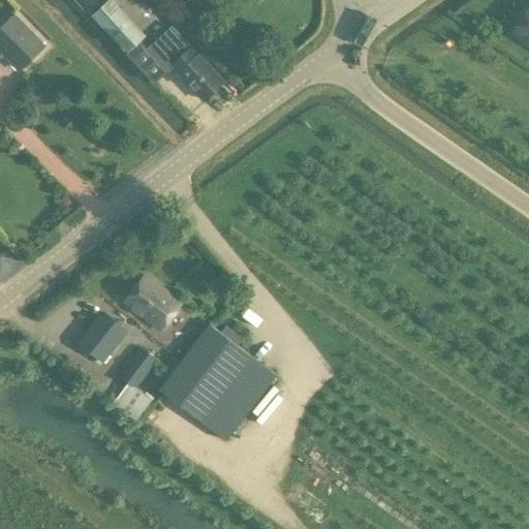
[(146,36),(112,0),(107,0),(91,17),(99,26),(126,55),(146,36)]
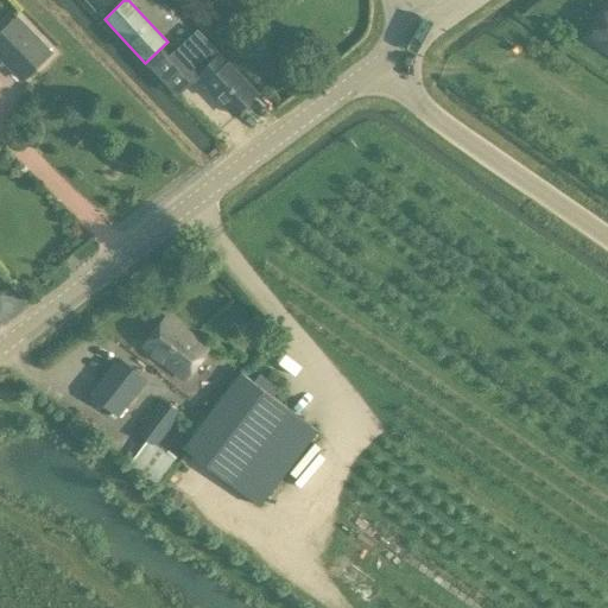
[(596,30),(590,37),(607,49),(607,11),(607,13),(605,12),(594,29),(596,30)]
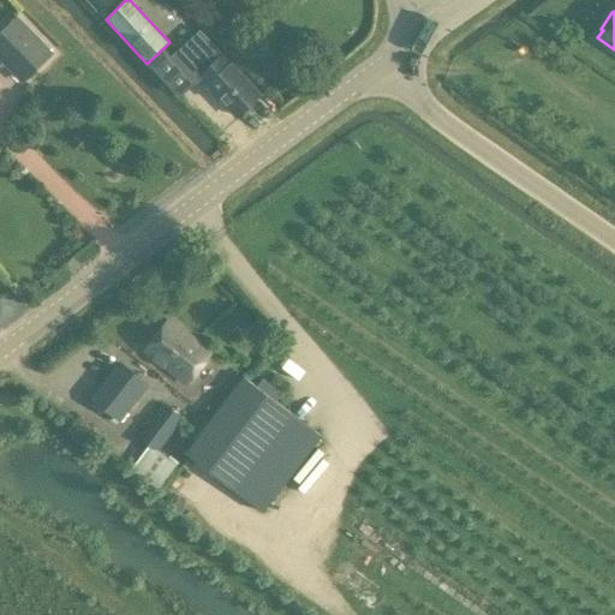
[(54,54),(17,16),(0,31),(0,60),(22,84),(54,54)]
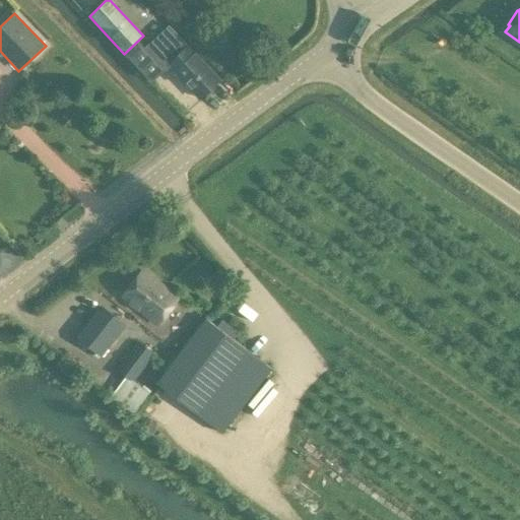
[(167,67),(170,65),(176,72),(175,73),(199,100),(219,81),(195,55),(194,56),(187,48),(189,46),(170,25),(145,49),(165,70),(167,67)]
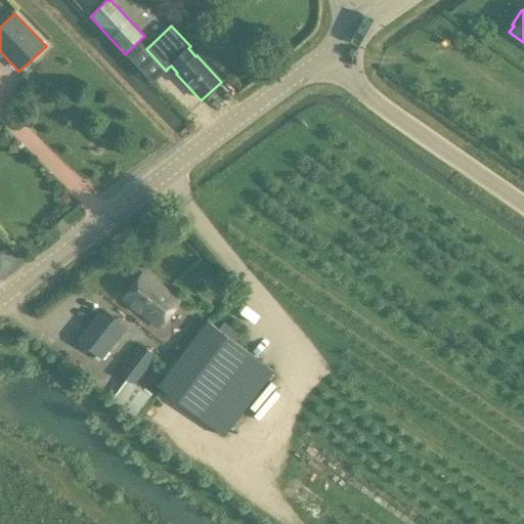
[(0,273),(5,278),(20,261),(4,247),(0,252),(0,273)]
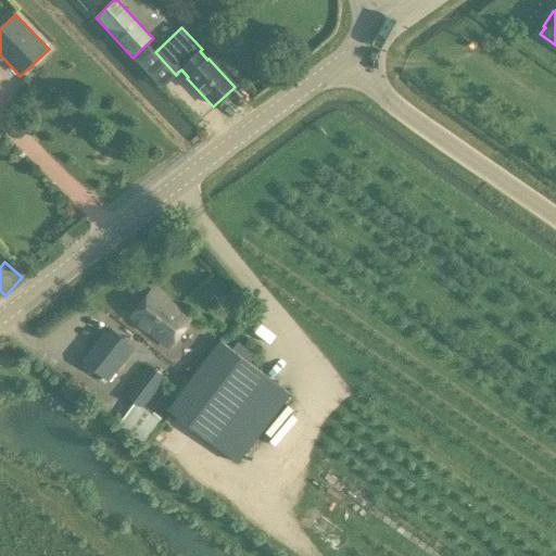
[(187,317),(153,291),(131,318),(165,344),(187,317)]
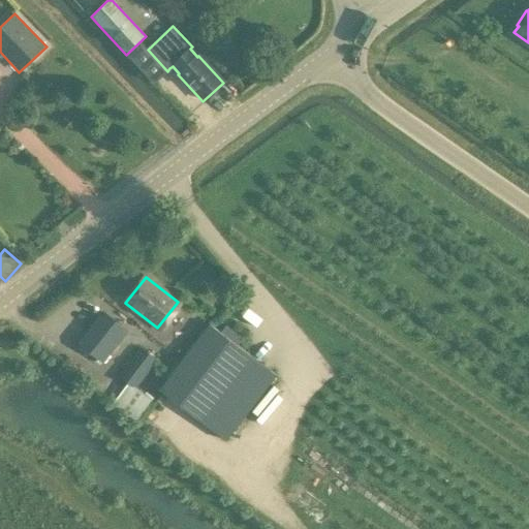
[(103,364),(128,333),(101,313),(79,342),(103,364)]
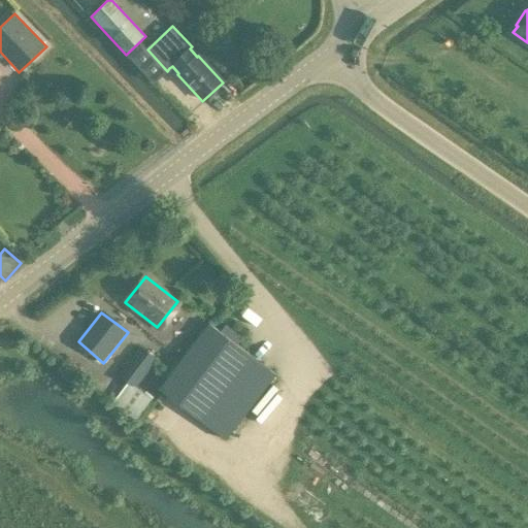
[(275,374),(210,324),(160,389),(225,439),(275,374)]
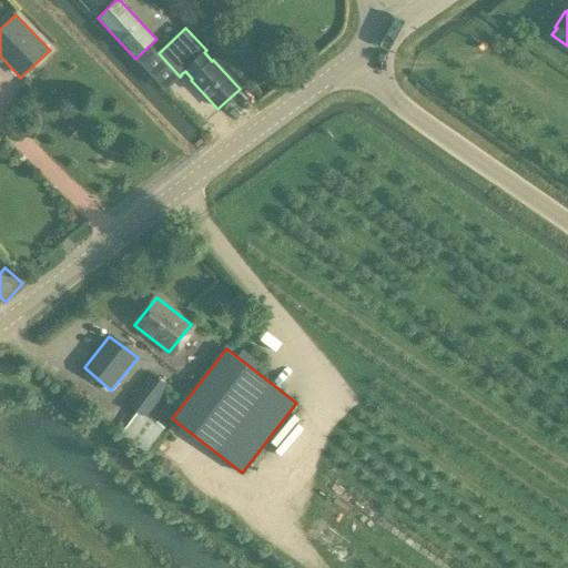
[(239,358),(255,372),(262,364),(244,351),(239,358)]
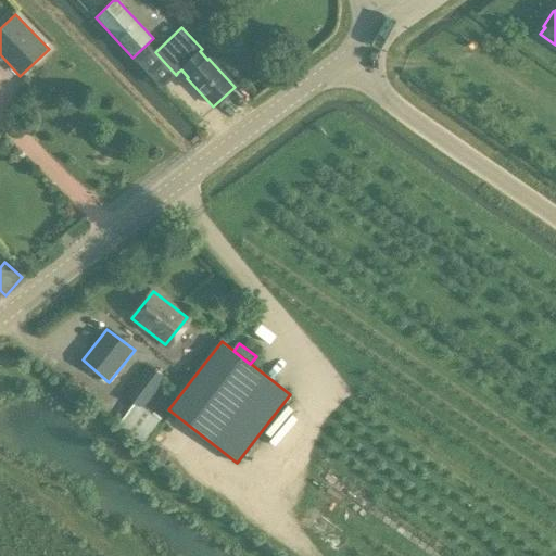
[(125,396),(135,403),(117,427),(142,445),(160,420),(142,408),(164,379),(148,366),(146,368),(125,396)]
